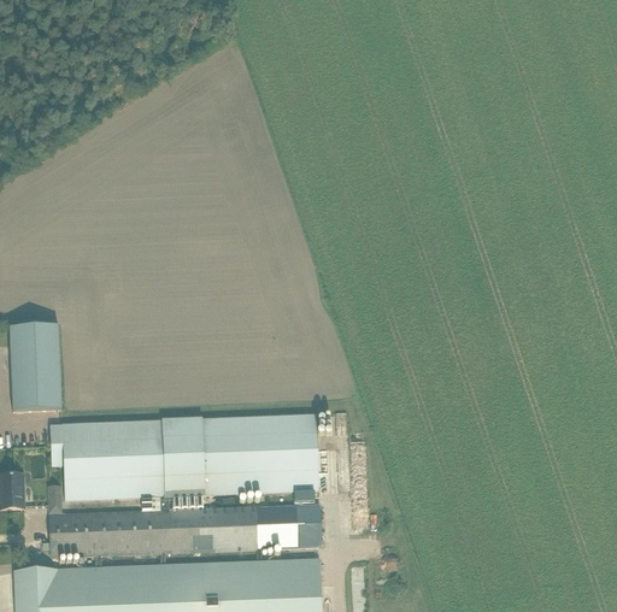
[(60,407),(57,323),(9,325),(12,410),(60,407)]
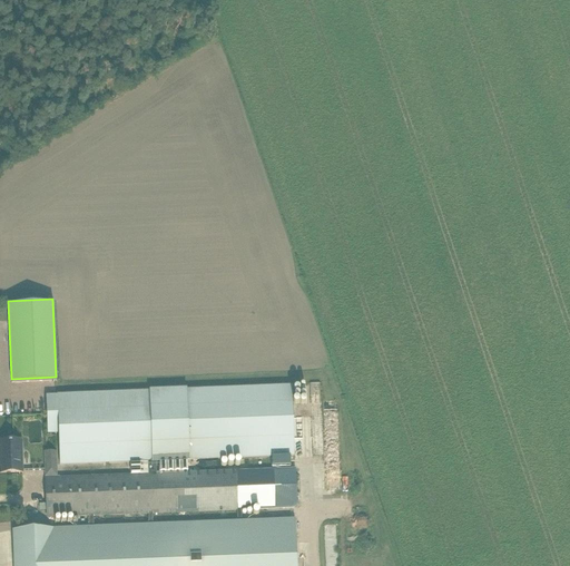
[(151,457),(151,470),(157,470),(156,457),(187,456),(294,451),(292,382),(46,392),(47,430),(58,429),(59,460),(151,457)]
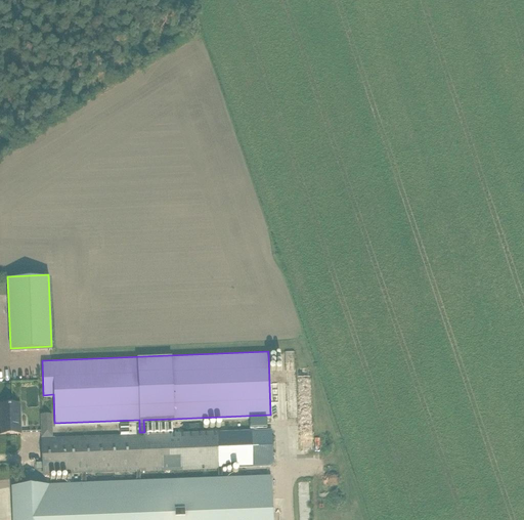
[(313,444),(310,372),(299,373),(302,444),(313,444)]
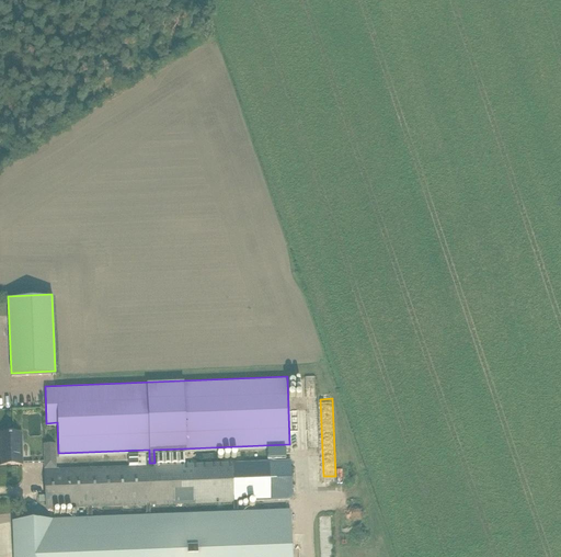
[(0,461),(22,461),(21,430),(0,430),(0,461)]
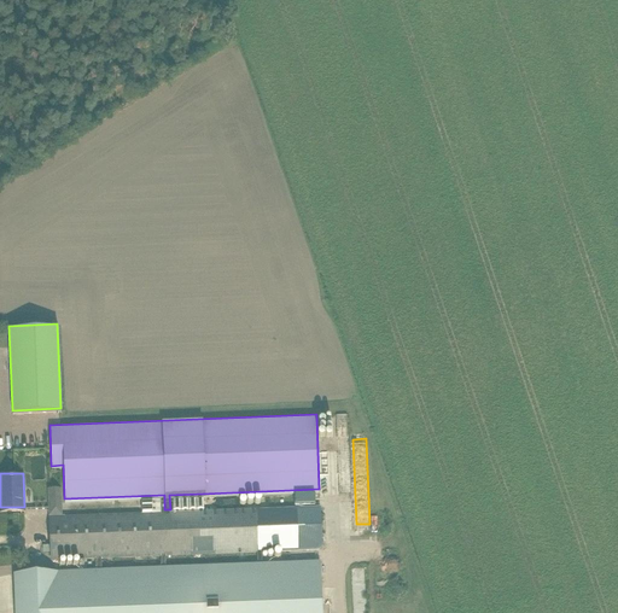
[(60,494),(48,494),(48,505),(50,513),(62,513),(60,494)]
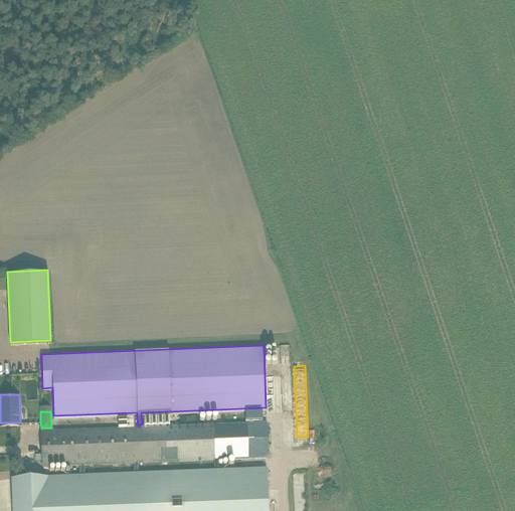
[(51,428),(41,428),(42,464),(79,463),(83,463),(134,461),(137,460),(213,457),(217,457),(266,455),(265,419),(216,421),(169,423),(142,424),(137,424),(118,426),(54,428),(51,428)]
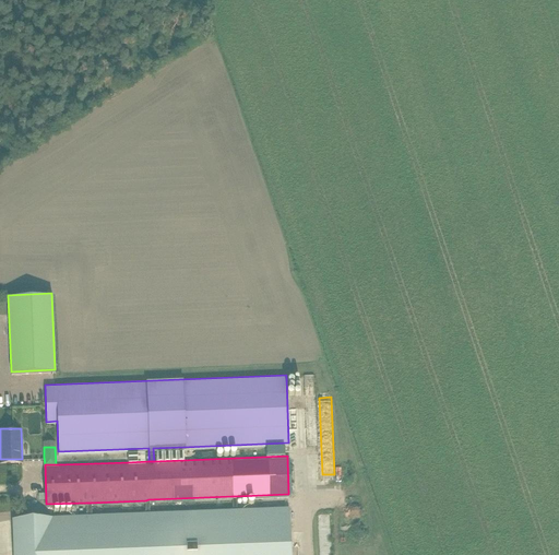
[(290,554),(288,505),(237,507),(236,496),(232,496),(233,507),(149,510),(149,499),(145,500),(145,511),(91,512),(91,503),(86,503),(86,514),(12,516),(13,554),(290,554)]
